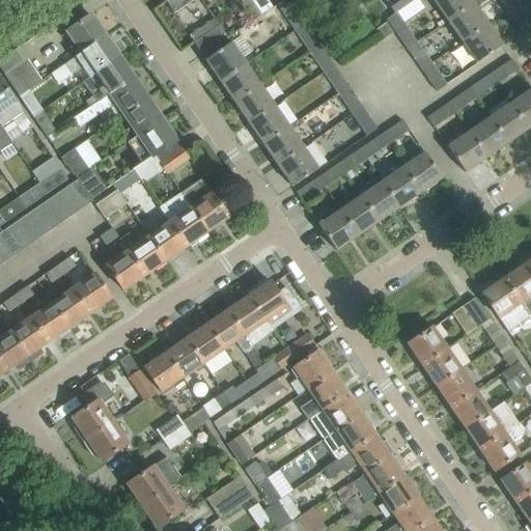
[(164,0),(173,14),(193,0),(164,0)]
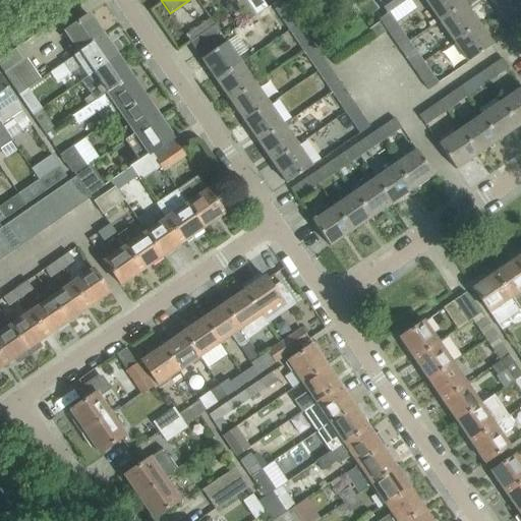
[(255,15),(246,2),(245,0),(229,0),(245,22),(255,15)]
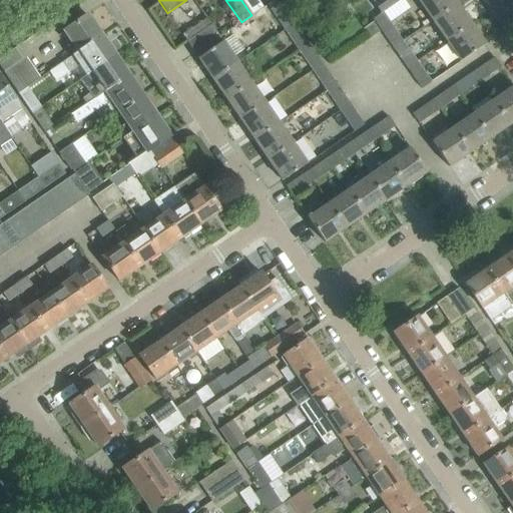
[(373,0),(382,13),(400,0),(373,0)]
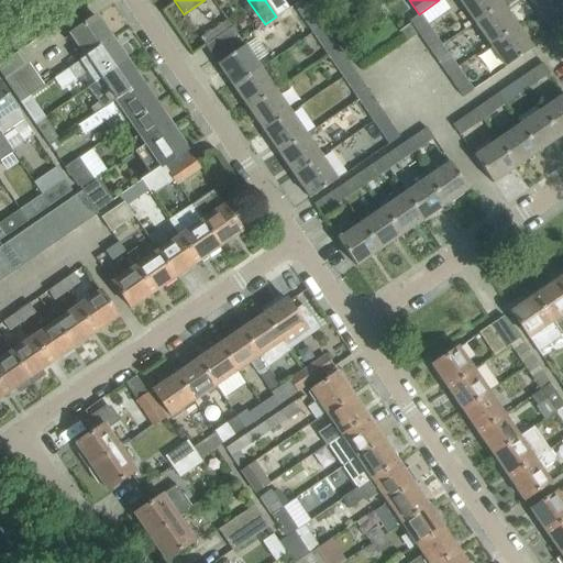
[(459,0),(474,23),(501,4),(498,0),(459,0)]
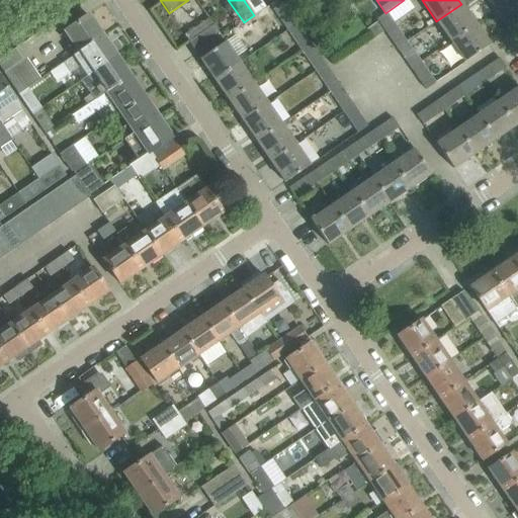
[(296,23),(282,2),(273,9),(287,30),(296,23)]
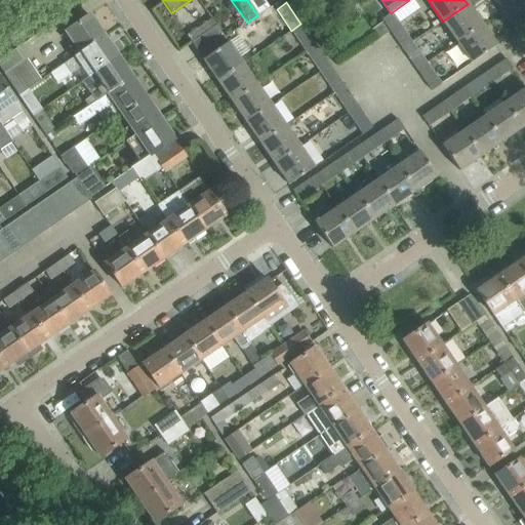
[(482,25),(468,4),(442,22),(456,42),(482,25)]
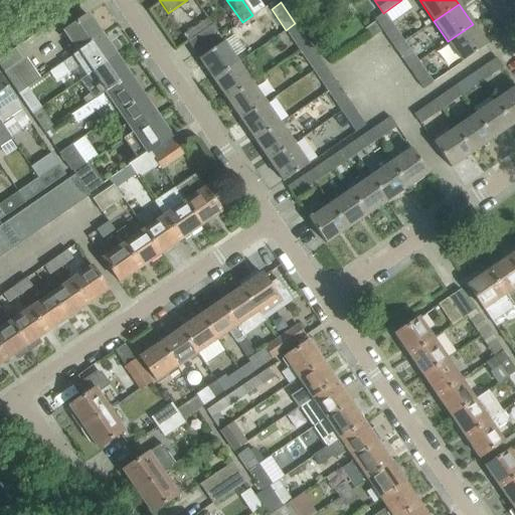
[(374,19),(382,31),(394,48),(403,41),(383,13),(374,19)]
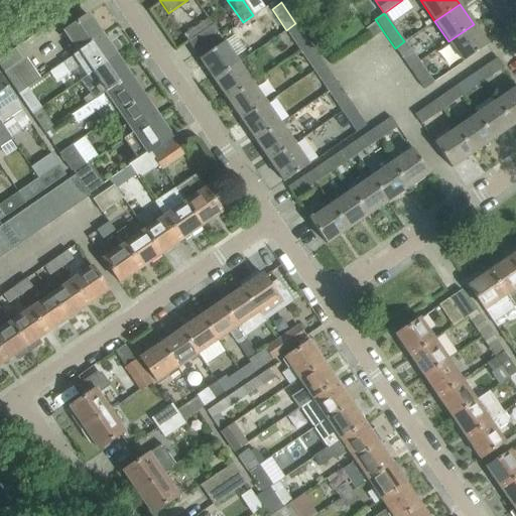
[(67,47),(73,55),(102,35),(88,15),(65,31),(73,43),(67,47)]
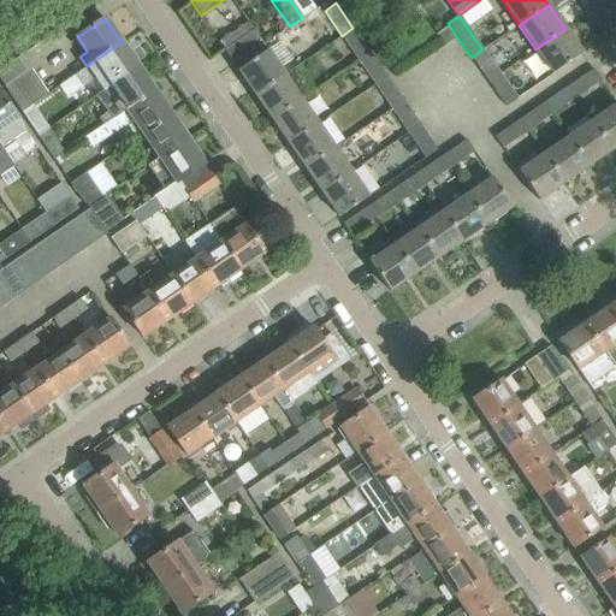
[(436,35),(440,41),(444,47),(455,39),(448,27),(436,35)]
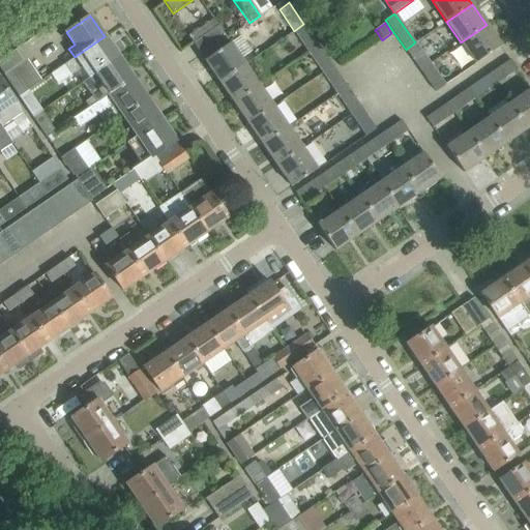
[(294,31),(308,52),(318,45),(303,24),(294,31)]
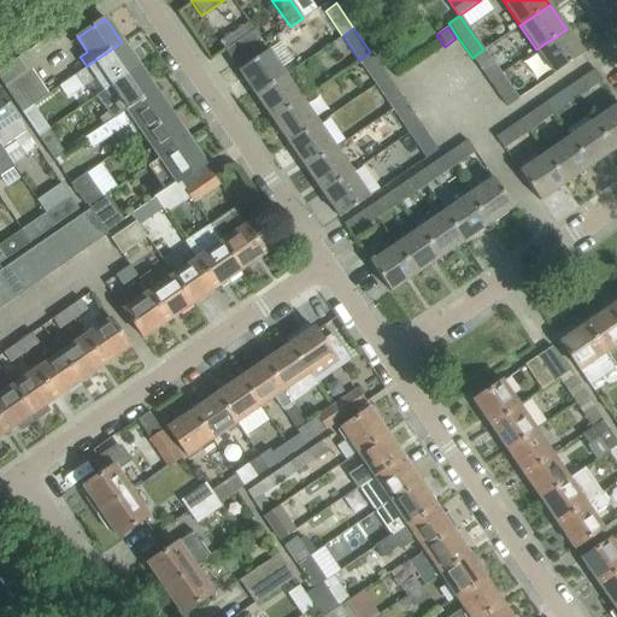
[(536,50),(553,75),(583,54),(566,29),(536,50)]
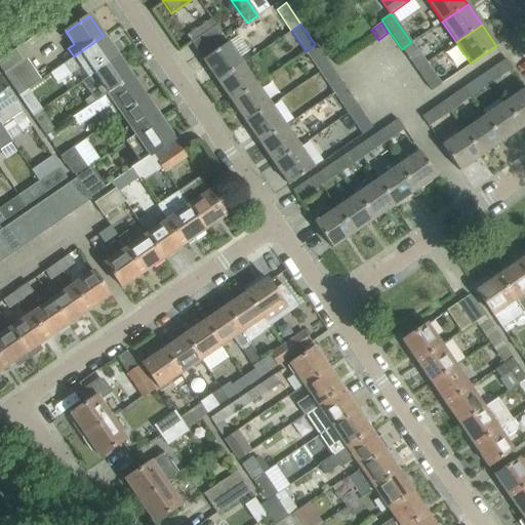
[(216,26),(191,43),(199,55),(225,37),(216,26)]
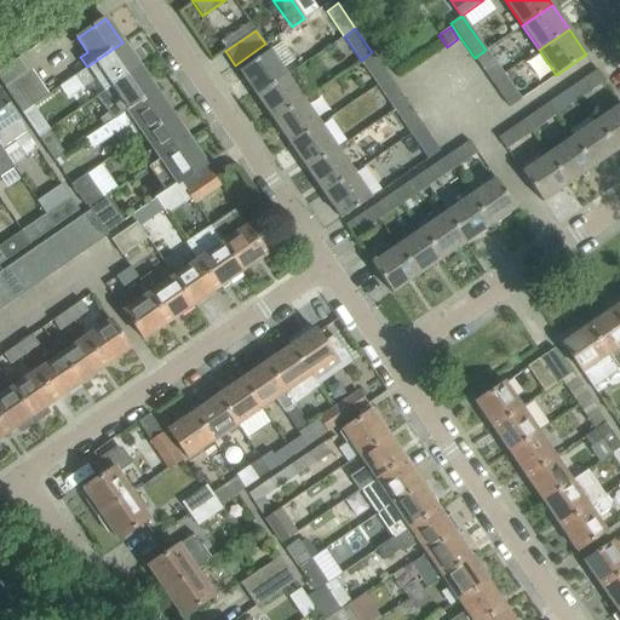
[(84,86),(95,78),(96,78),(103,90),(138,67),(122,42),(87,67),(76,75),(76,74),(58,86),(65,96),(82,85),(84,86)]
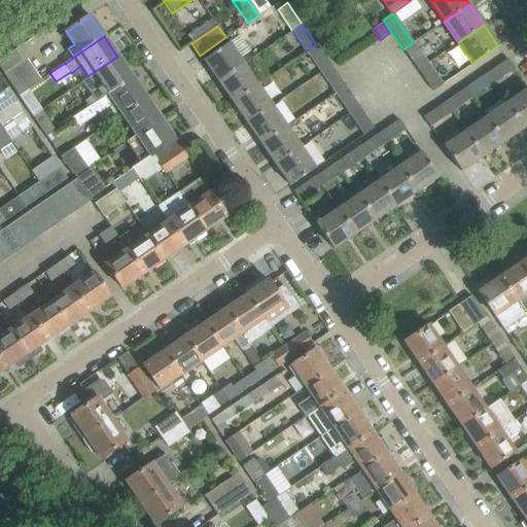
[(218,81),(244,64),(229,42),(204,60),(218,81)]
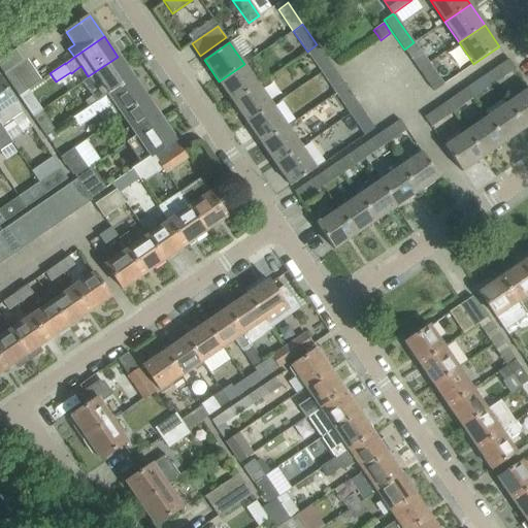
[(414,42),(404,50),(419,70),(429,64),(414,42)]
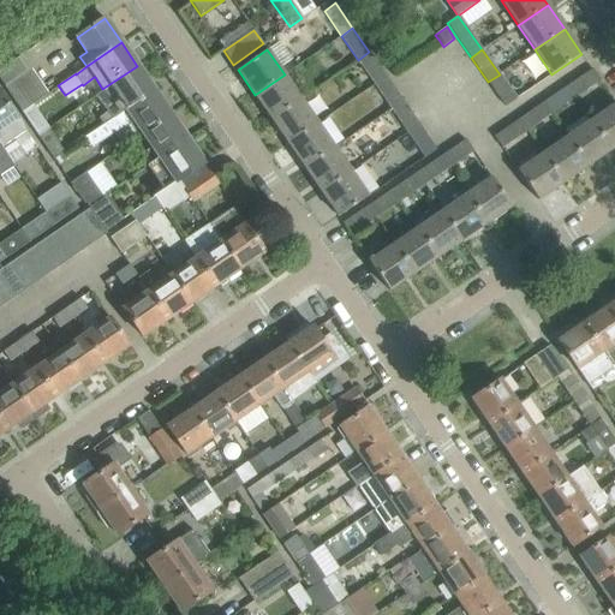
[(369,52),(358,60),(375,84),(386,77),(369,52)]
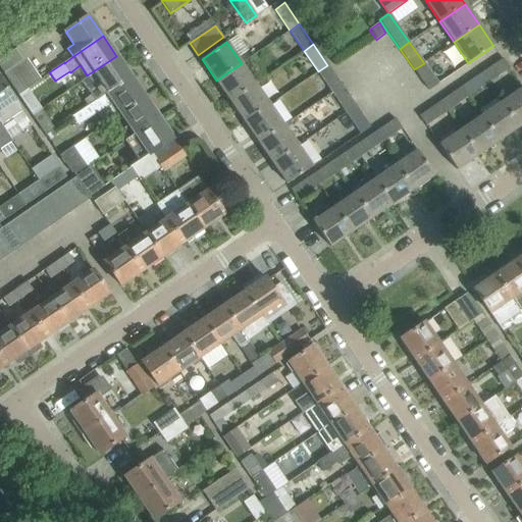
[(85,99),(89,104),(101,96),(131,76),(116,56),(87,75),(82,80),(91,94),(85,99)]
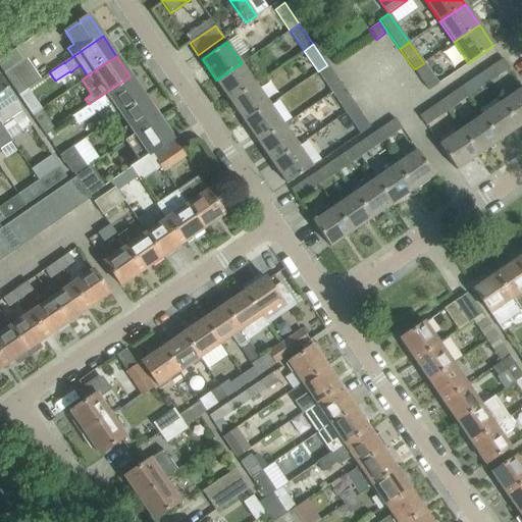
[(509,68),(503,58),(481,73),(488,83),(509,68)]
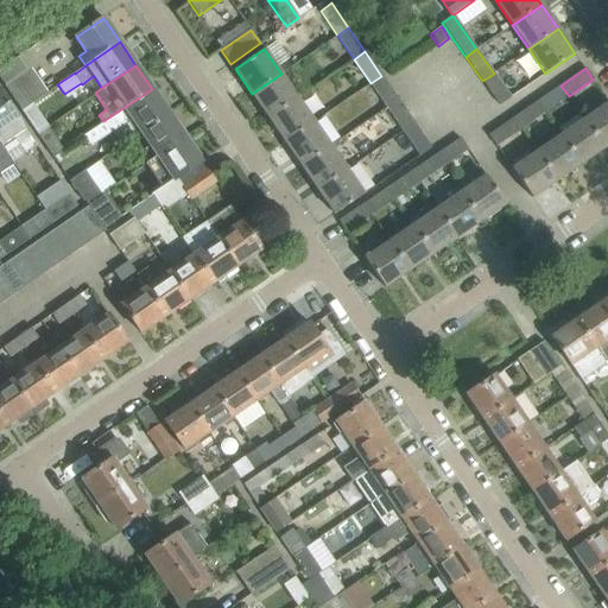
[(30,69),(5,86),(4,86),(21,111),(32,103),(46,93),(30,69)]
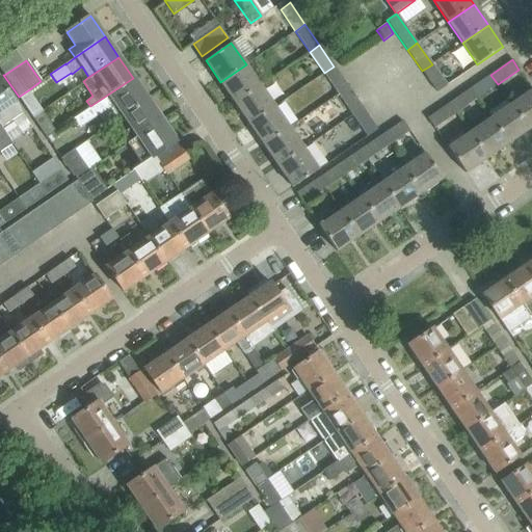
[(220,82),(235,103),(260,85),(246,64),(220,82)]
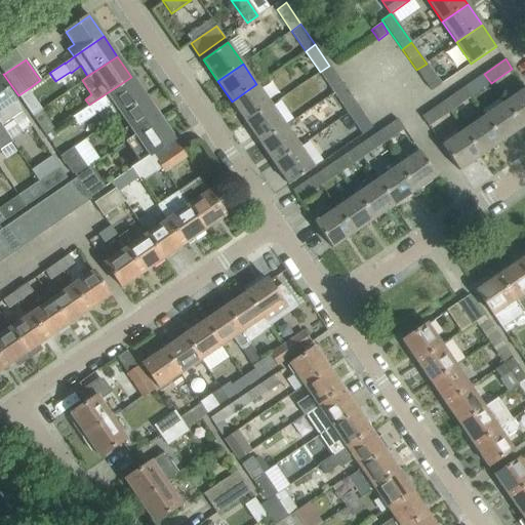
[(427,64),(416,70),(431,91),(441,84),(427,64)]
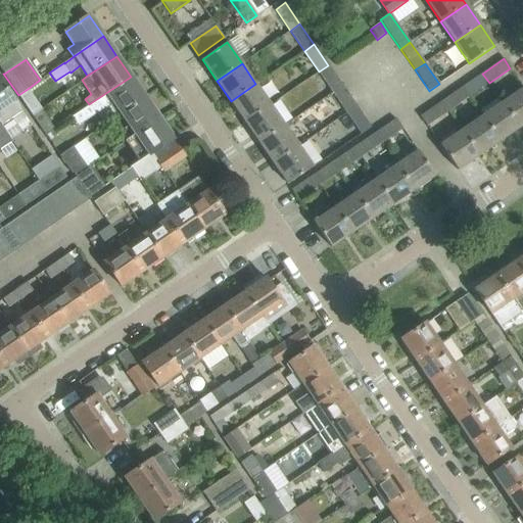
[(333,92),(342,86),(328,65),(319,72),(333,92)]
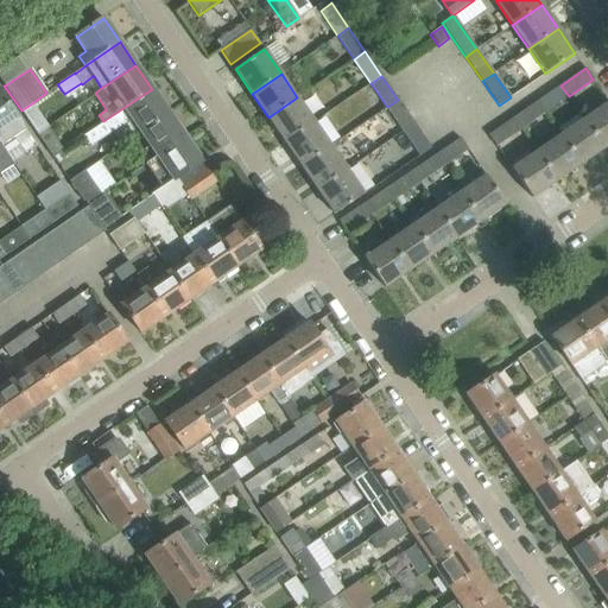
[(569,96),(561,86),(537,102),(545,113),(569,96)]
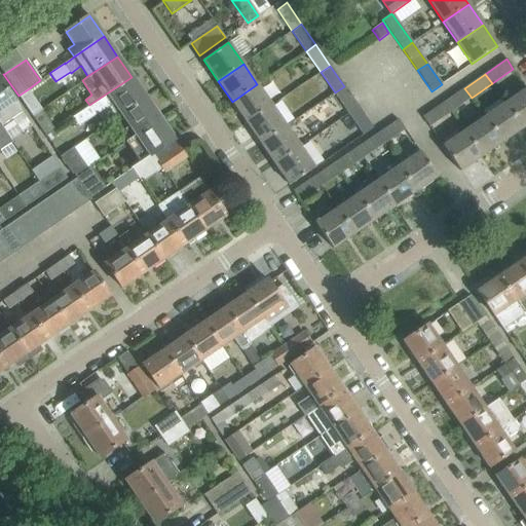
[(102,97),(89,105),(73,116),(78,124),(109,104),(117,116),(121,113),(145,98),(132,77),(102,97)]
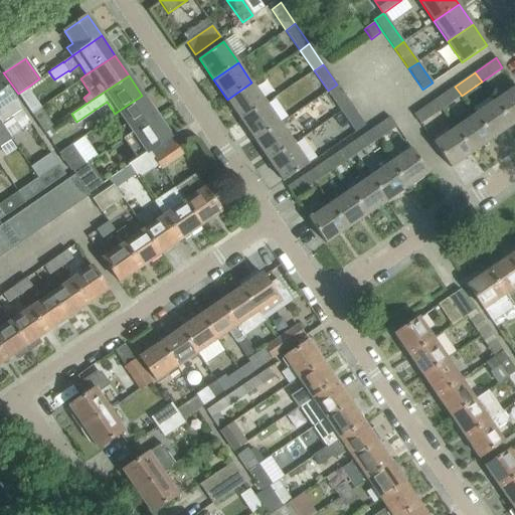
[(21,131),(31,124),(0,78),(0,123),(12,141),(12,140),(6,131),(16,124),(21,131)]
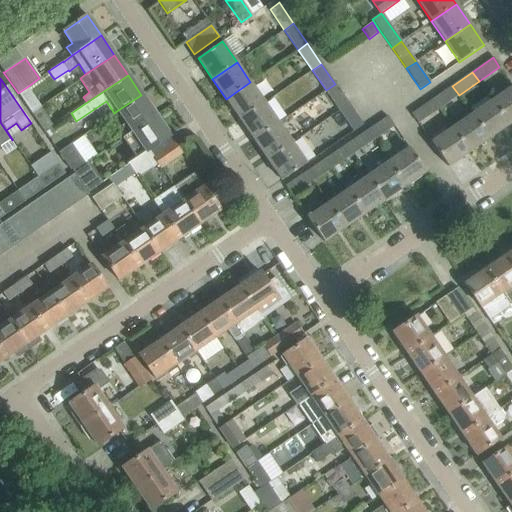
[(226,99),(240,119),(264,103),(250,82),(226,99)]
